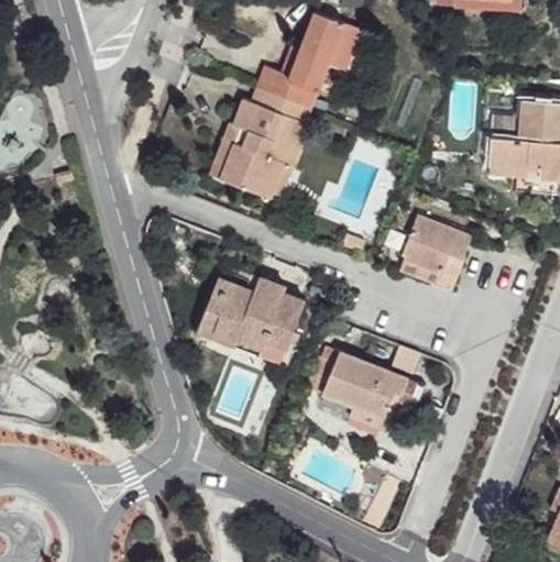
[(516,0),(448,0),(449,4),(515,9),(516,0)]
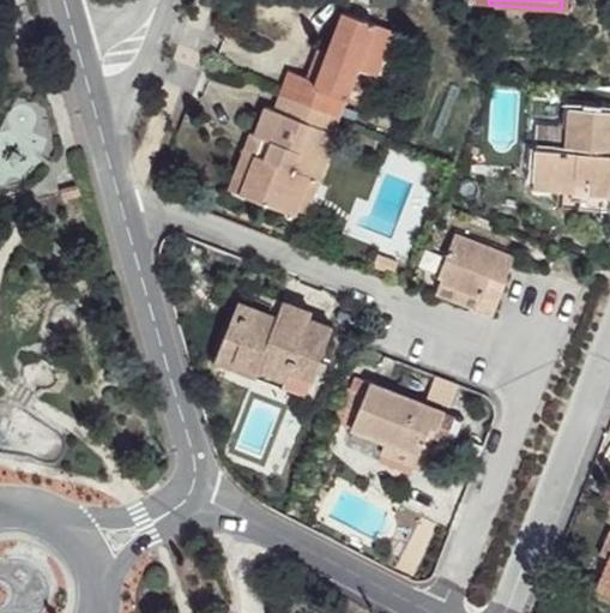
[(287,73),(277,96),(336,119),(355,71),(361,54),(380,60),(391,34),(340,14),(325,55),(313,83),(306,80),(287,73)]
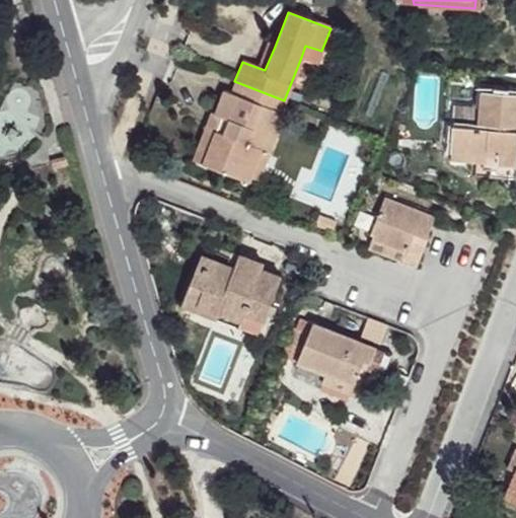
[(265,70),(275,47),(269,45),(259,68),(265,70)]
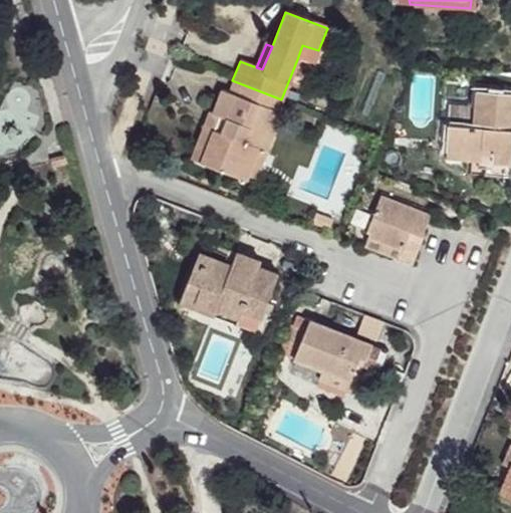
[(313,64),(318,50),(302,45),(297,59),(313,64)]
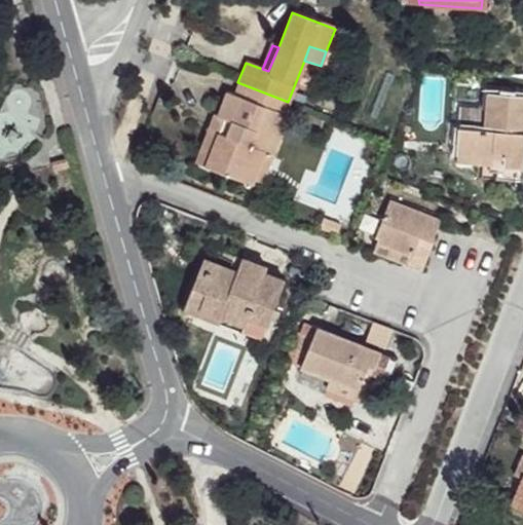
[(237,82),(232,96),(225,94),(216,117),(229,122),(224,138),(217,135),(203,169),(252,187),(255,181),(263,153),(271,156),(286,116),(283,115),(288,102),(237,82)]
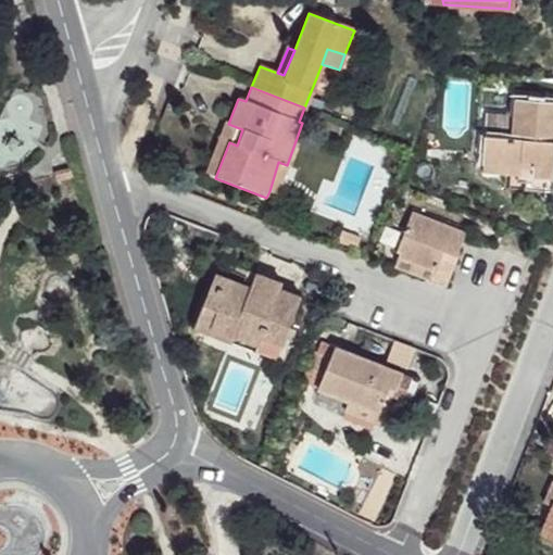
[(552,178),(552,168),(552,103),(512,100),(511,139),(484,137),(482,164),(518,167),(518,162),(532,163),(531,177),(552,178)]
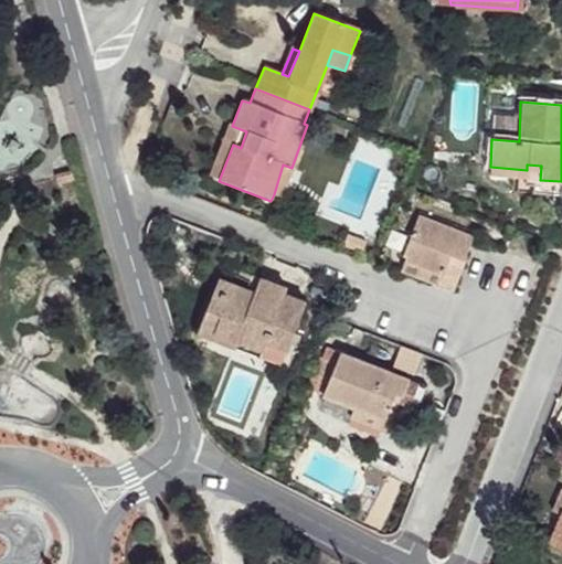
[(209,176),(219,181),(233,145),(241,148),(246,131),(232,126),(229,125),(209,176)]
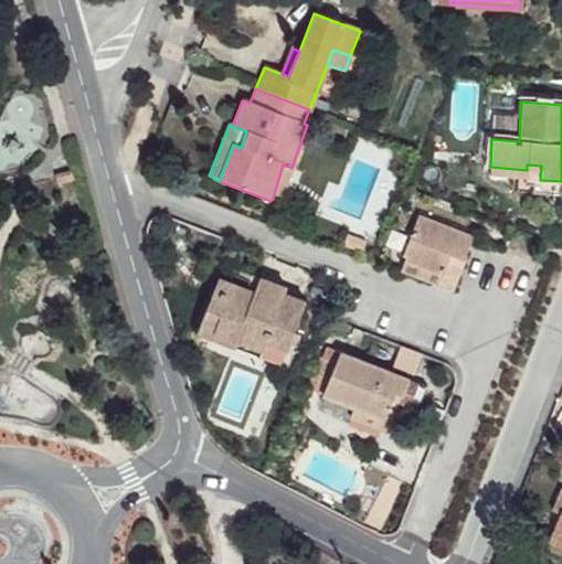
[(282,197),(292,168),(283,165),(274,194),(282,197)]
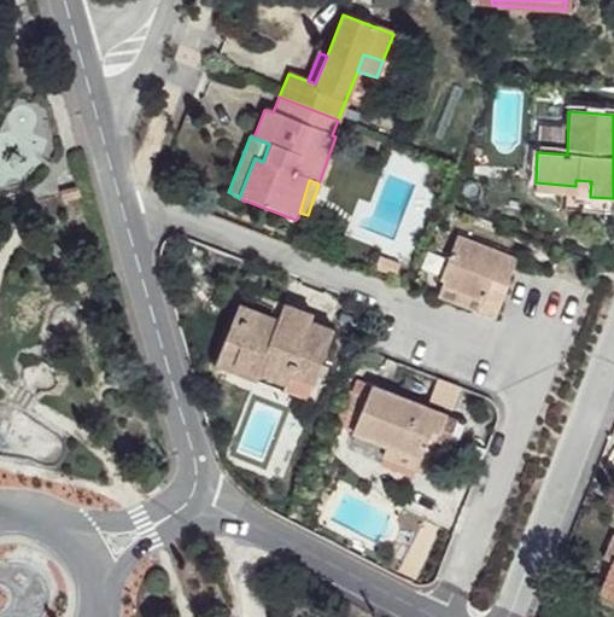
[(613,213),(613,198),(590,197),(591,181),(576,180),(576,186),(576,196),(574,202),(583,203),(582,211),(613,213)]
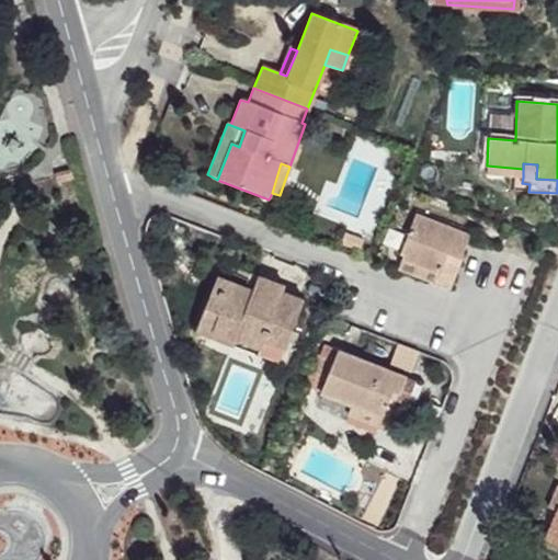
[(523,178),(523,169),(487,166),(486,174),(523,178)]
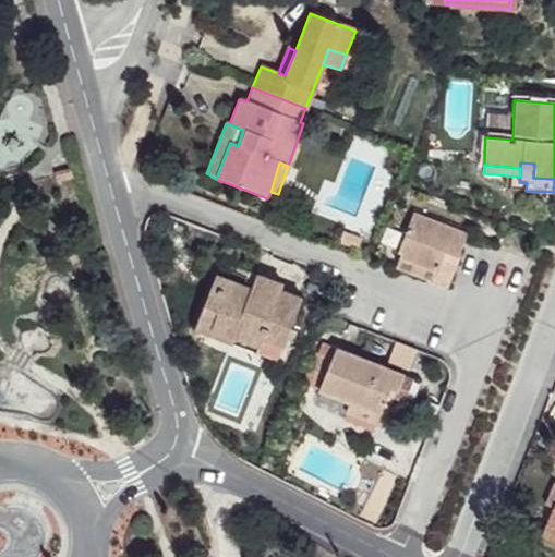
[(400,255),(398,259),(435,275),(432,285),(445,290),(467,237),(412,213),(397,254),(400,255)]
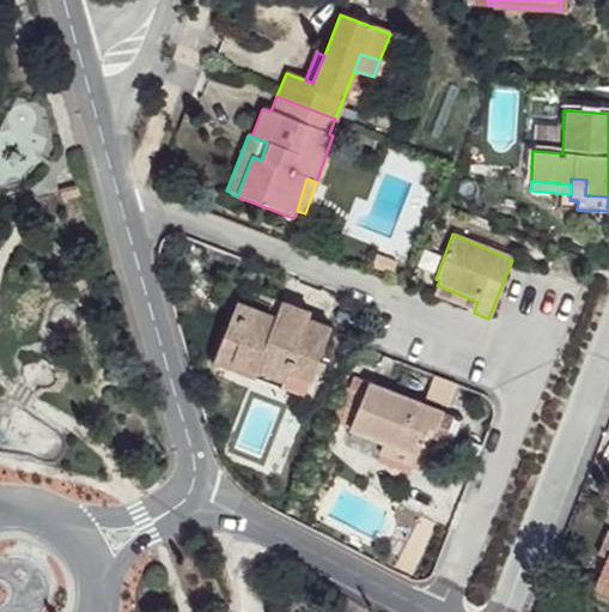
[(397,267),(372,258),(366,270),(391,279),(397,267)]
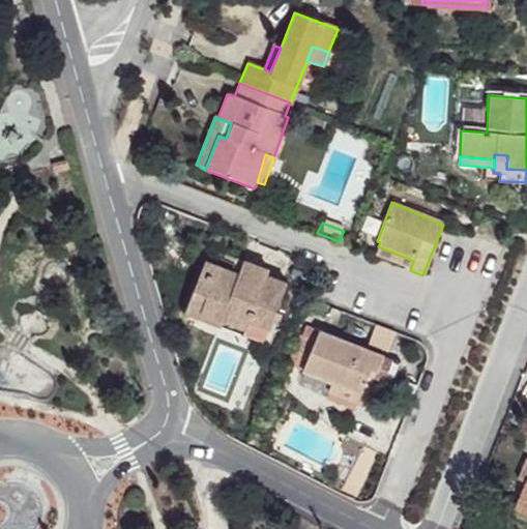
[(378,246),(375,256),(410,270),(413,261),(378,246)]
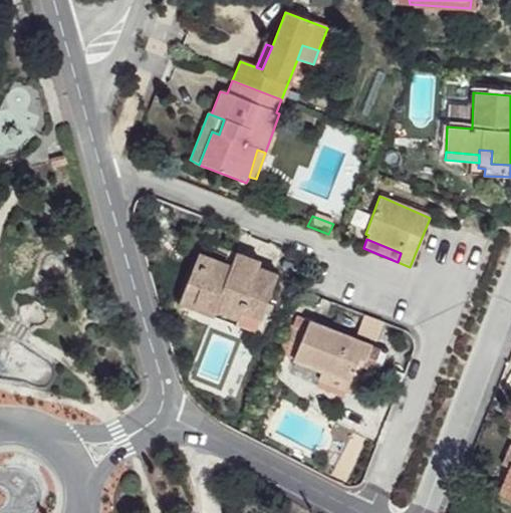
[(260,317),(277,274),(259,267),(260,262),(237,253),(231,265),(200,254),(182,296),(218,309),(239,317),(242,311),(260,317)]
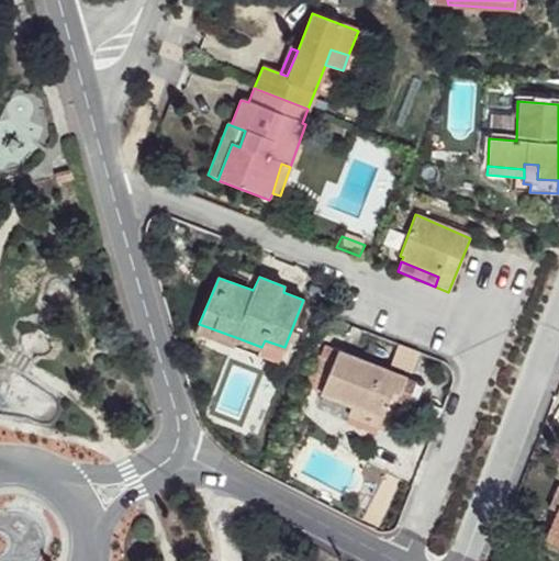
[(258,355),(261,347),(199,324),(197,332),(258,355)]
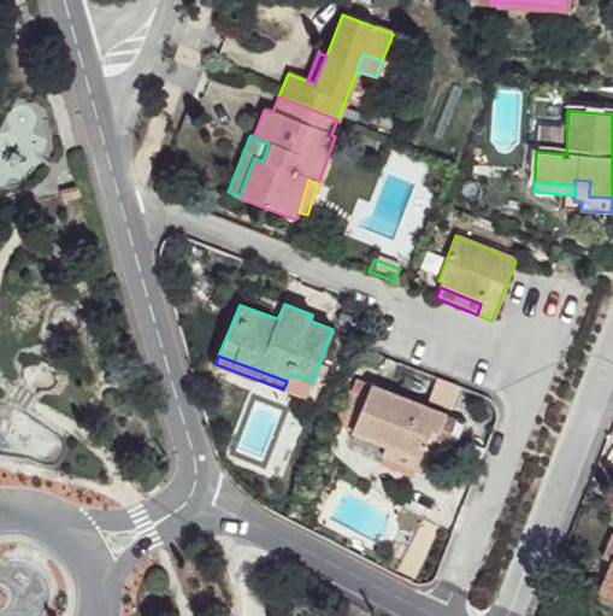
[(287,381),(283,389),(314,402),(326,368),(319,364),(312,381),(290,374),(287,381)]
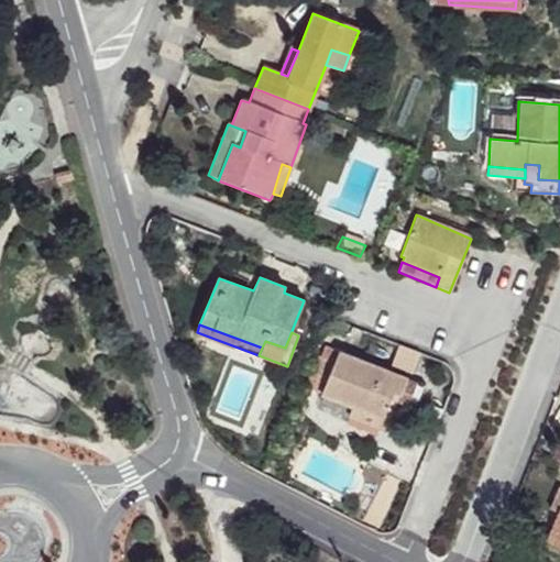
[(321,394),(352,407),(383,419),(395,392),(399,394),(406,378),(341,352),(321,394)]
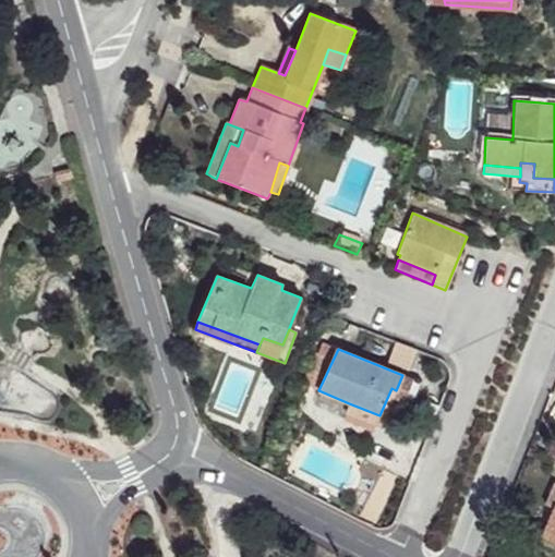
[(421,382),(402,375),(396,390),(394,396),(406,400),(410,397),(412,396),(415,396),(421,382)]
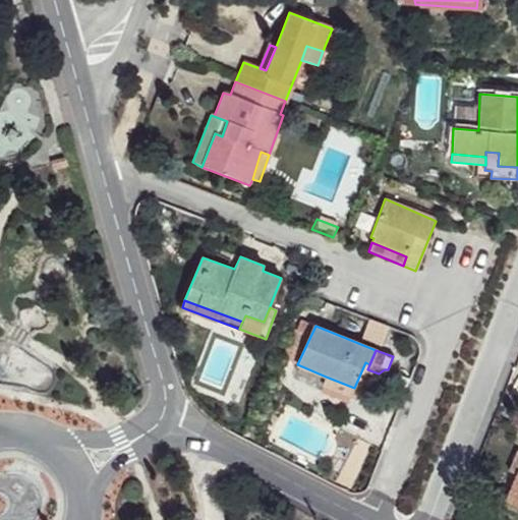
[(351,396),(354,388),(326,377),(322,385),(351,396)]
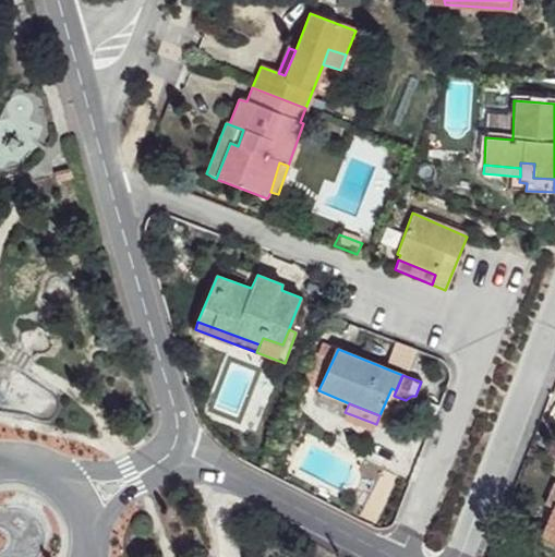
[(554,484),(546,506),(554,508),(544,531),(554,534),(554,484)]
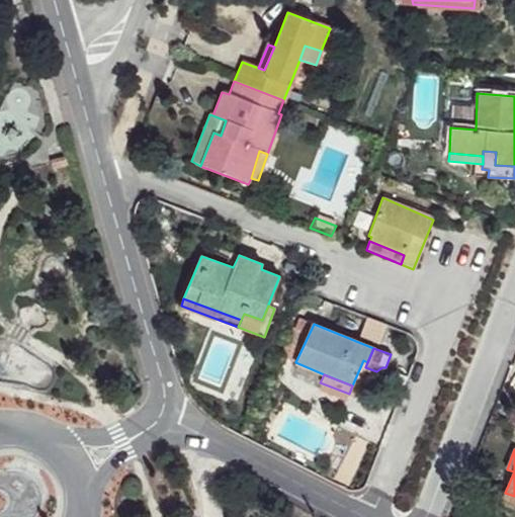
[(502,501),(514,506),(514,496),(505,493),(502,501)]
